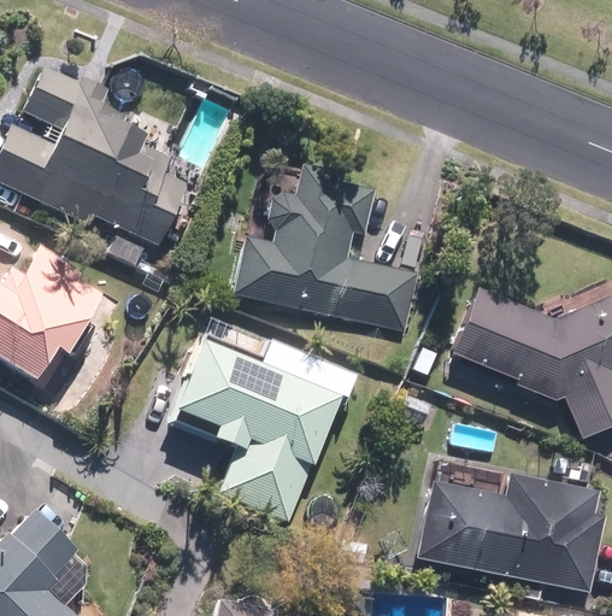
[(0,182),(95,227),(98,220),(123,230),(111,257),(140,270),(152,244),(164,250),(192,189),(165,177),(172,160),(142,147),(147,138),(98,115),(106,95),(43,66),(23,111),(65,130),(58,145),(16,125),(0,160),(0,182)]
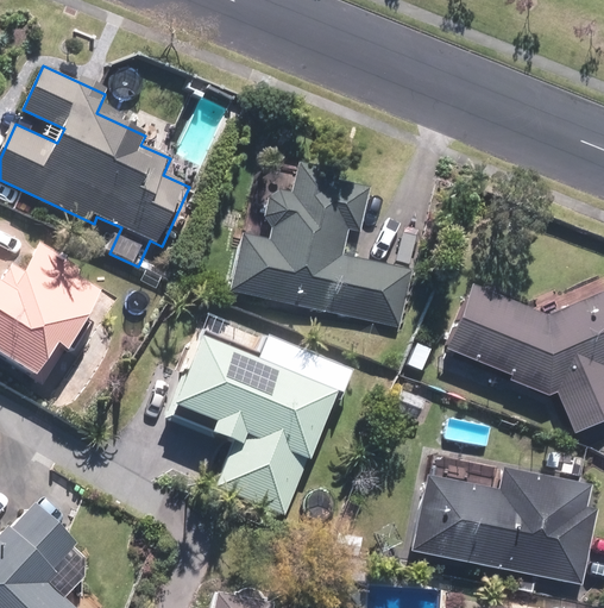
[(364,236),(375,186),(299,170),(294,193),(272,188),(263,227),(274,230),(270,243),(243,237),(231,292),(400,328),(411,271),(344,257),(350,233),(364,236)]
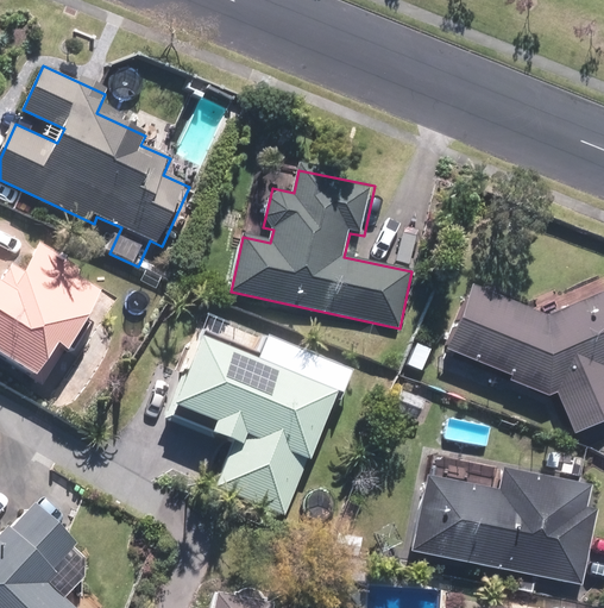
[(6,290),(0,286),(0,355),(36,377),(56,344),(69,352),(90,318),(18,271),(6,290)]
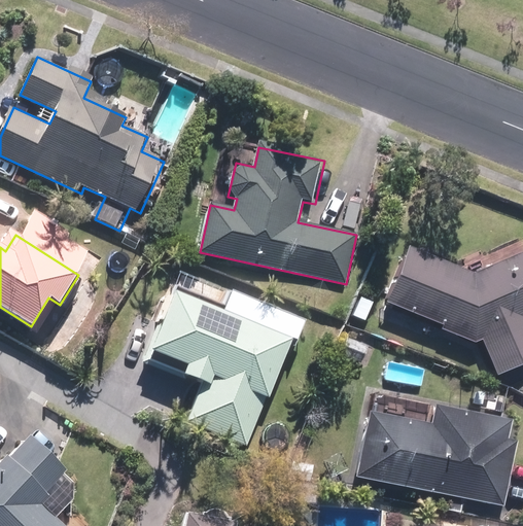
[(522,252),(478,274),(410,246),(387,303),(445,325),(442,331),(479,346),(485,342),(499,377),(522,365),(522,252)]
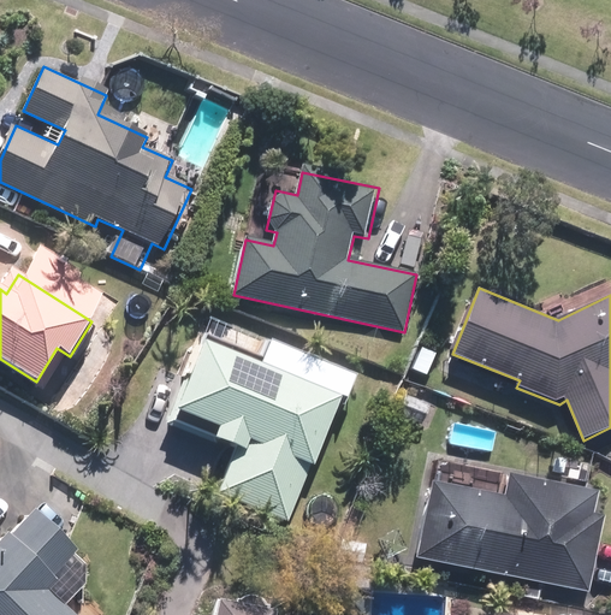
[(342,391),(206,335),(171,420),(238,447),(218,498),(286,526),(342,391)]
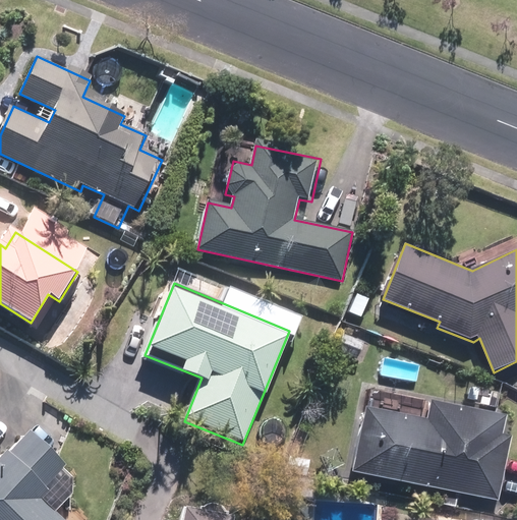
[(344,334),(337,353),(362,362),(369,343),(344,334)]
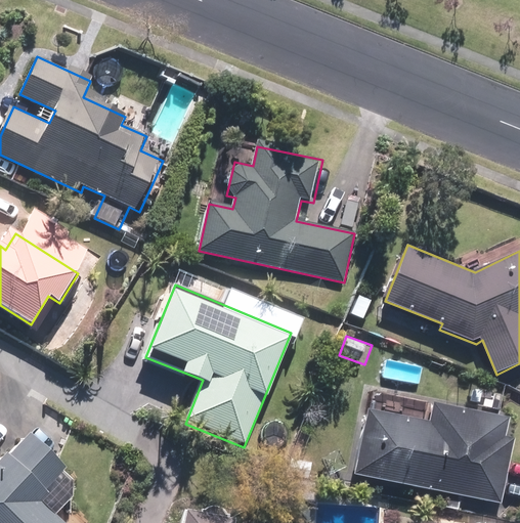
[(432,424),(367,409),(354,473),(500,504),(515,435),(505,433),(508,418),(437,402),(432,424)]
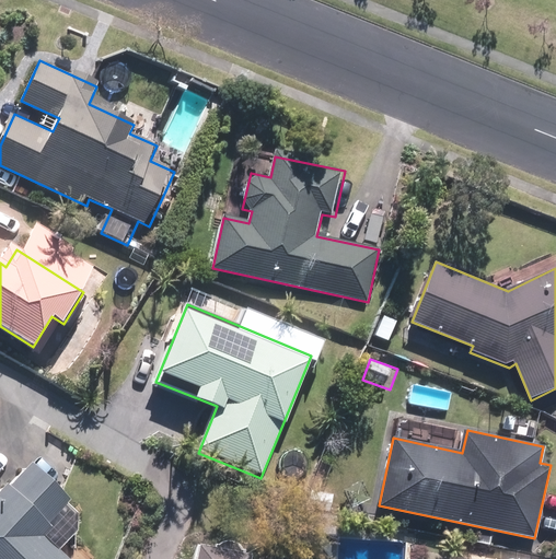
[(69,558),(44,535),(76,501),(33,462),(0,497),(0,558),(69,558)]
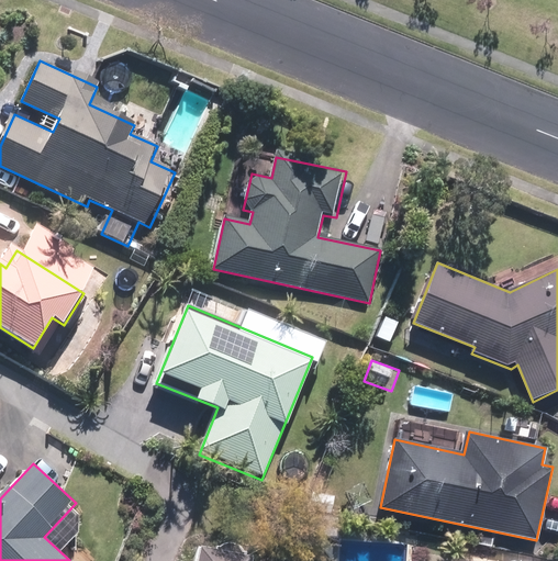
All buildings are outlined.
